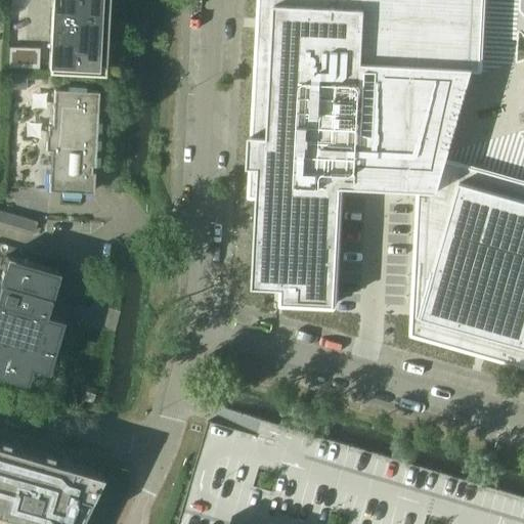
[(52,0),(49,67),(102,69),(105,0),(52,0)]
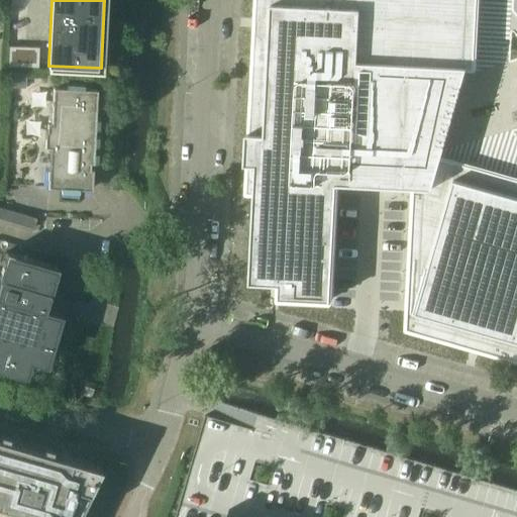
[(247,131),(246,162),(249,162),(248,191),(255,191),(255,195),(254,203),(250,281),(281,282),(280,296),(332,299),(336,218),(338,182),(352,183),(352,182),(414,185),(414,196),(429,197),(429,194),(430,194),(441,157),(442,157),(443,150),(430,146),(434,132),(441,135),(446,119),(438,117),(451,70),(467,71),(468,67),(476,67),(479,0),(257,0),(254,61),(253,96),(251,131),(247,131)]
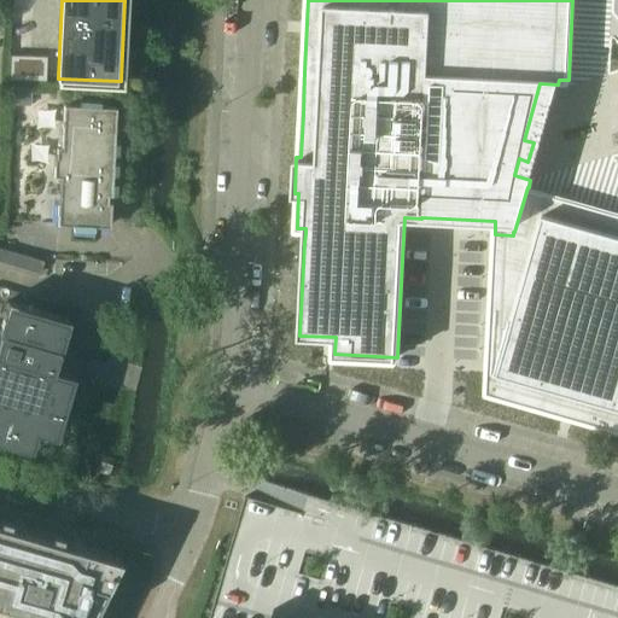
[(11,54),(10,80),(46,81),(47,57),(11,54)]
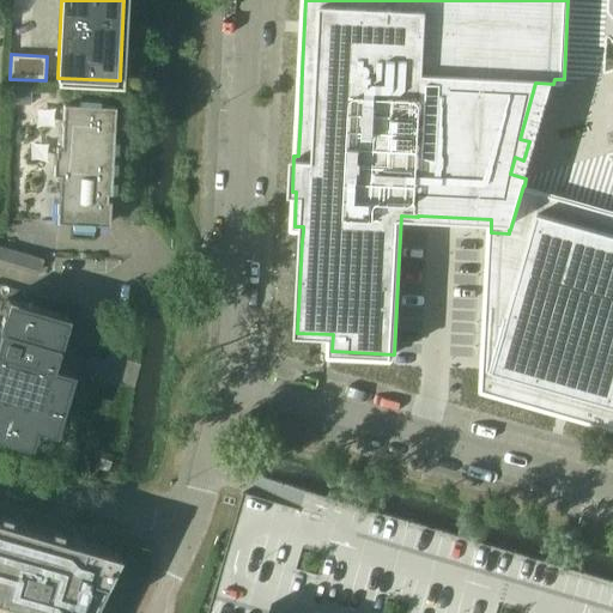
[(11,89),(11,103),(31,103),(32,90),(11,89)]
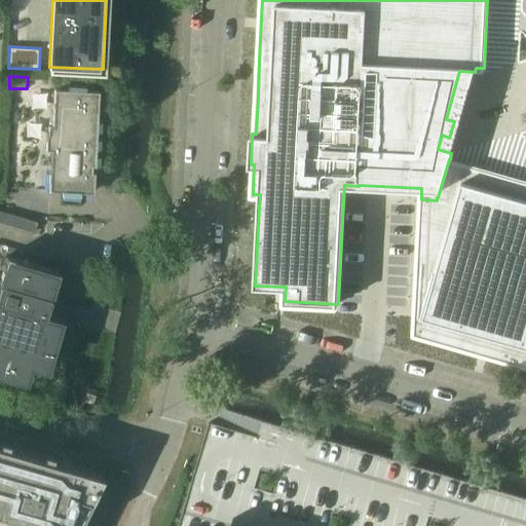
[(53,147),(51,147),(49,189),(63,190),(63,194),(80,195),(80,191),(94,191),(95,171),(91,171),(91,164),(99,164),(100,155),(96,154),(96,147),(100,148),(101,138),(97,138),(97,130),(101,130),(101,120),(98,120),(99,89),(85,89),(85,85),(68,84),(68,88),(54,87),(52,125),(48,125),(48,133),(53,137),(53,147)]
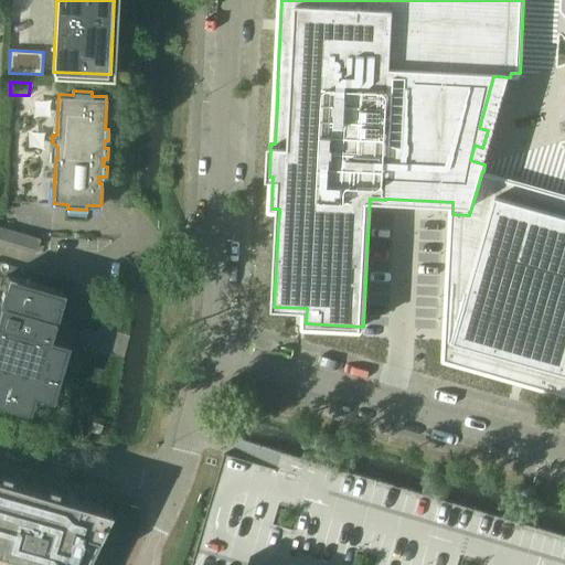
[(452,214),(445,360),(564,393),(564,194),(483,171),(482,171),(470,212),(469,212),(469,215),(452,214)]
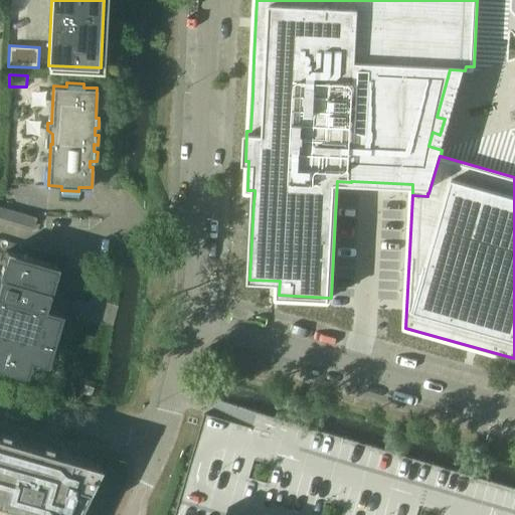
[(45,307),(58,265),(7,249),(0,272),(0,367),(26,375),(31,359),(47,363),(61,315),(58,314),(59,311),(45,307)]
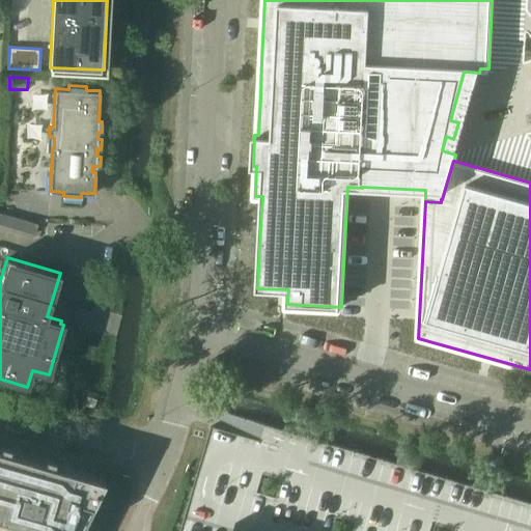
[(0,530),(77,530),(99,487),(103,477),(52,463),(53,456),(45,454),(43,460),(21,454),(23,448),(14,445),(12,451),(0,447),(0,530)]
